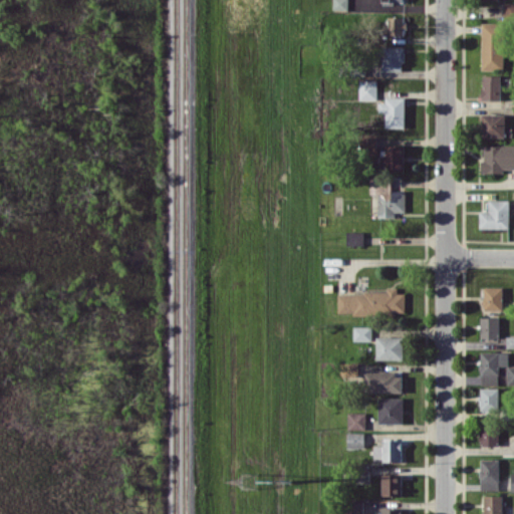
[(347,10),(346,0),(332,0),(332,9),(347,10)]
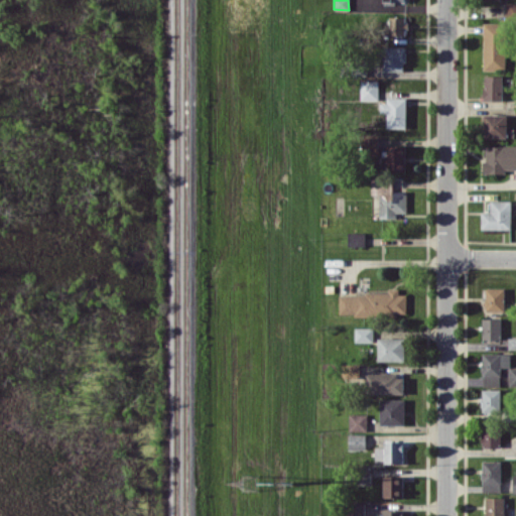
[(515,2),(506,3),(506,19),(515,18),(515,2)]
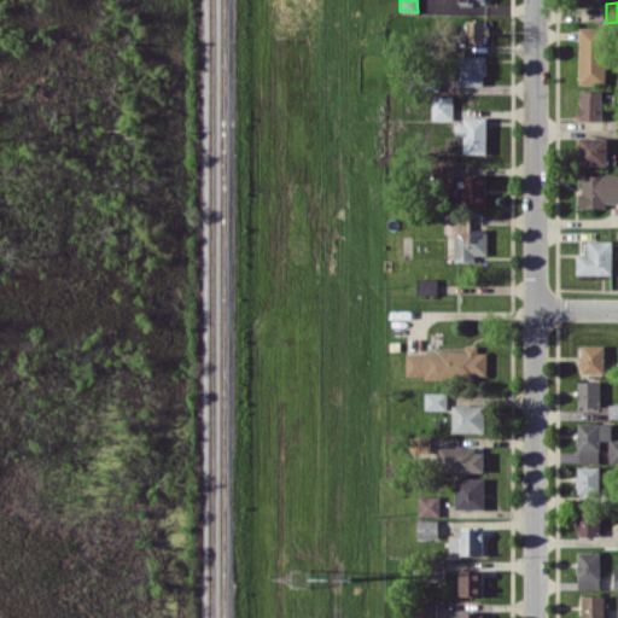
[(466,19),(465,41),(484,42),(484,19),(466,19)]
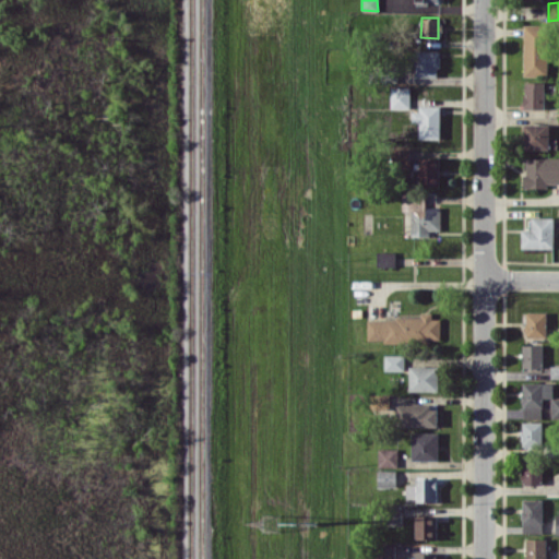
[(547,75),(548,24),(524,24),(523,75),(547,75)]
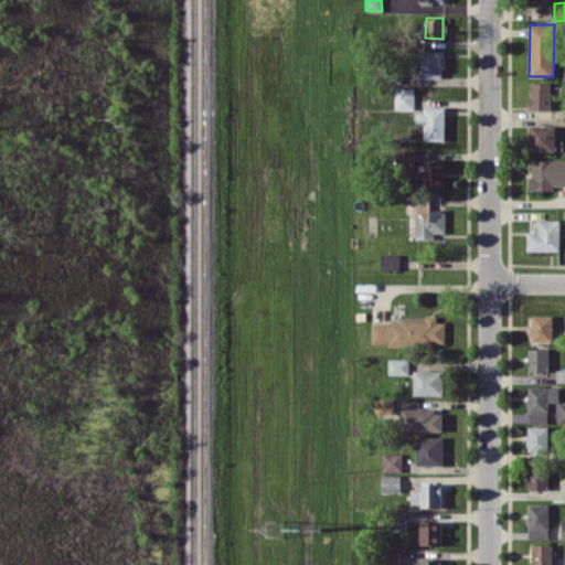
[(444,50),(419,51),(420,76),(445,76),(444,50)]
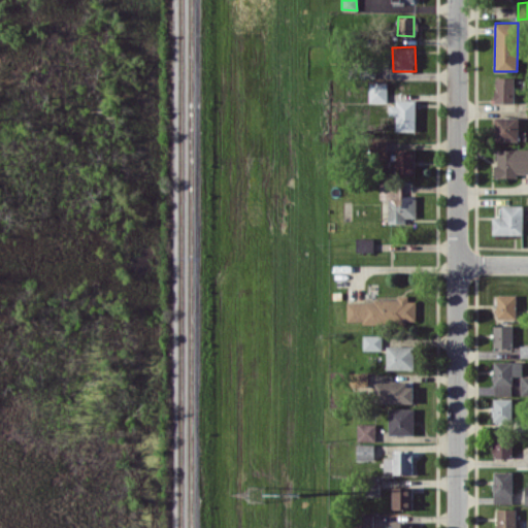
[(514,102),(515,77),(495,76),(495,102),(514,102)]
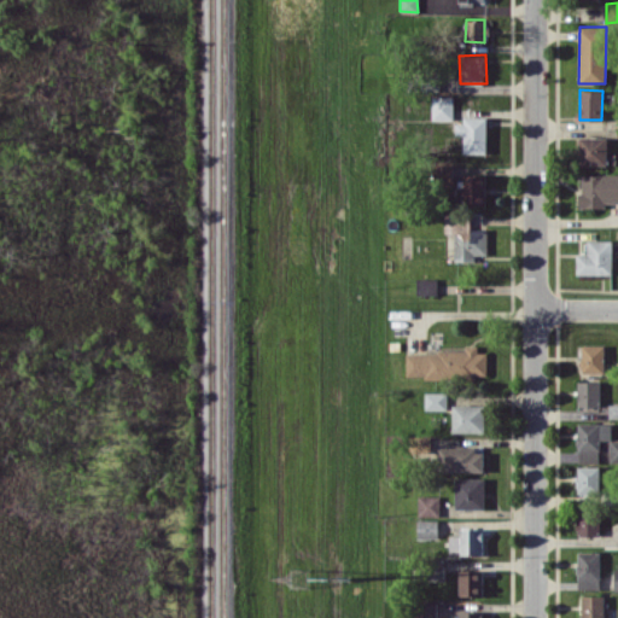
[(431,120),(454,118),(453,95),(431,95),(431,120)]
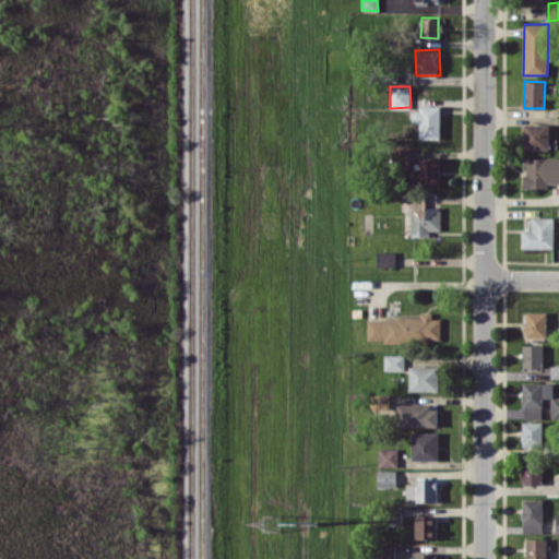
[(440,138),(440,106),(418,106),(417,138),(440,138)]
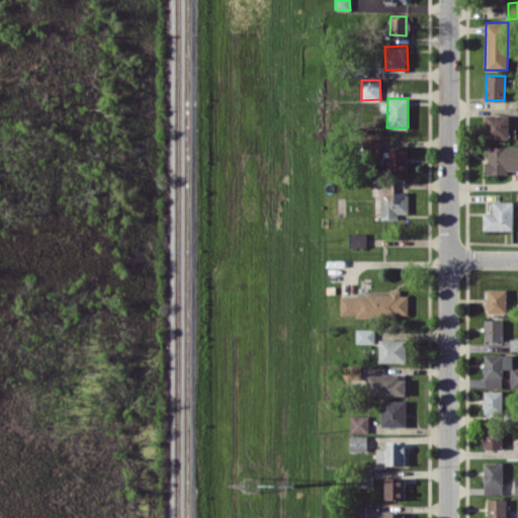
[(508,114),(485,114),(485,139),(508,139),(508,114)]
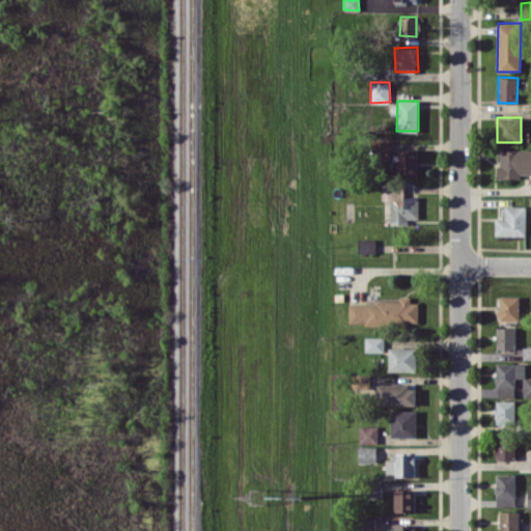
[(417,150),(398,149),(398,159),(395,159),(395,176),(417,176),(417,150)]
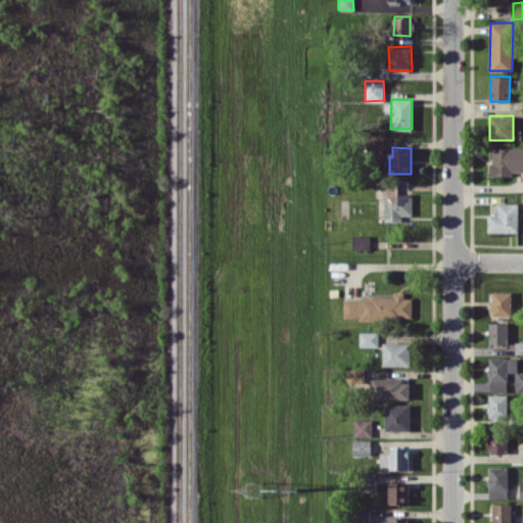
[(522,147),(490,147),(490,176),(512,176),(512,171),(522,171),(522,147)]
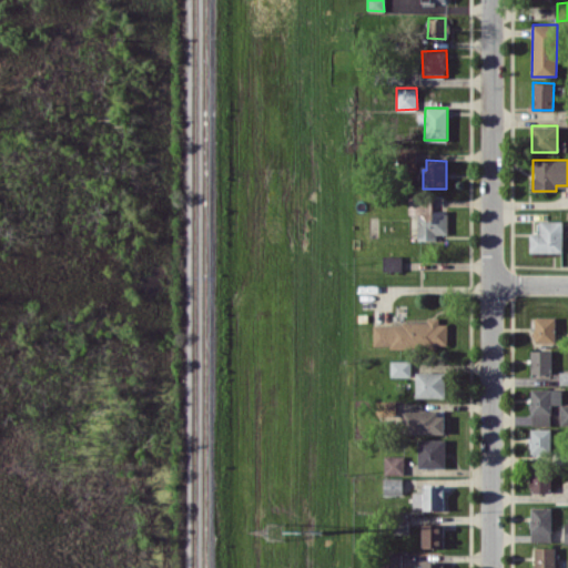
[(408,214),(417,214),(417,241),(440,240),(440,233),(448,233),(447,195),(408,196),(408,214)]
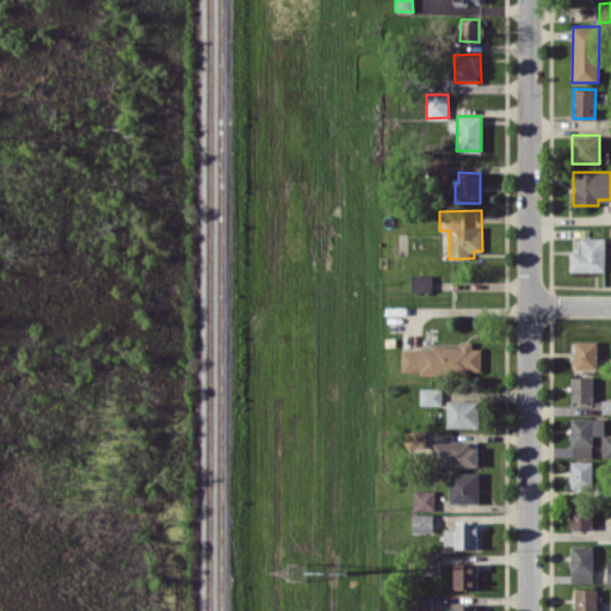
[(604,271),(605,238),(580,236),(580,251),(571,251),(569,271),(604,271)]
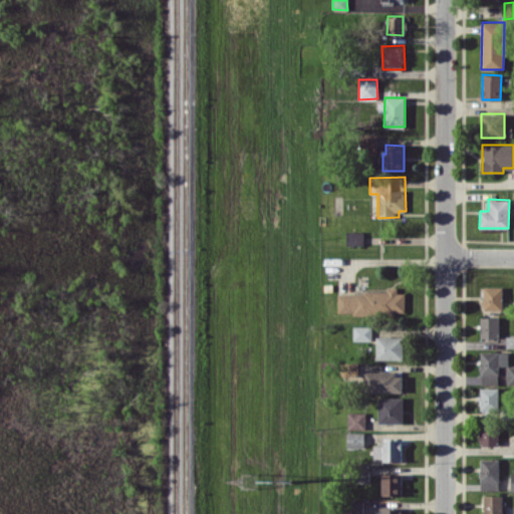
[(363,244),(363,231),(346,231),(346,244),(363,244)]
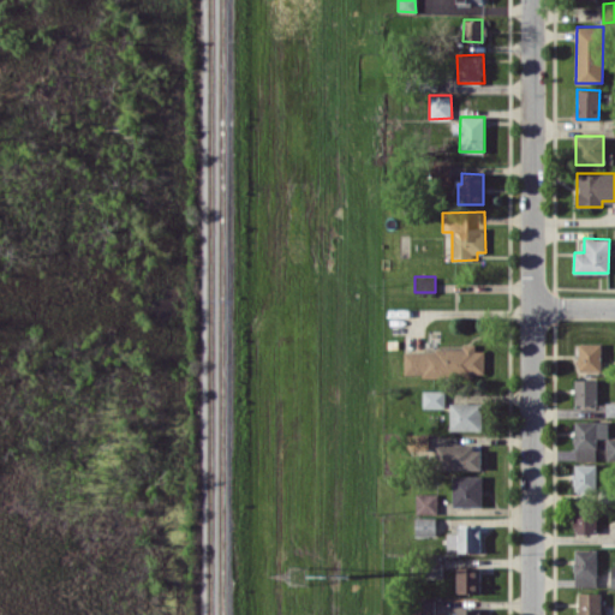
[(404,350),(404,376),(485,375),(484,350),(475,351),(475,342),(463,344),(463,348),(404,350)]
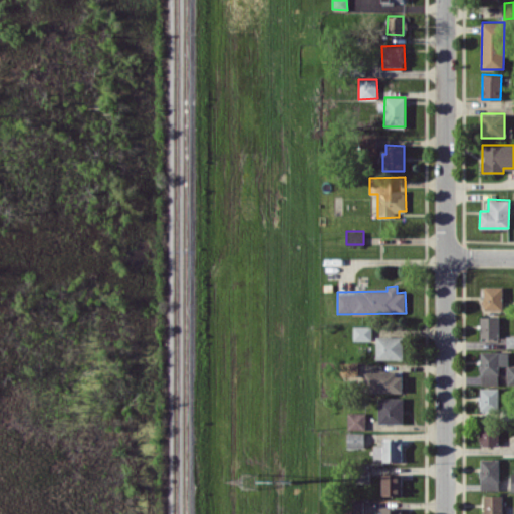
[(484,310),(502,309),(502,286),(483,287),(484,310)]
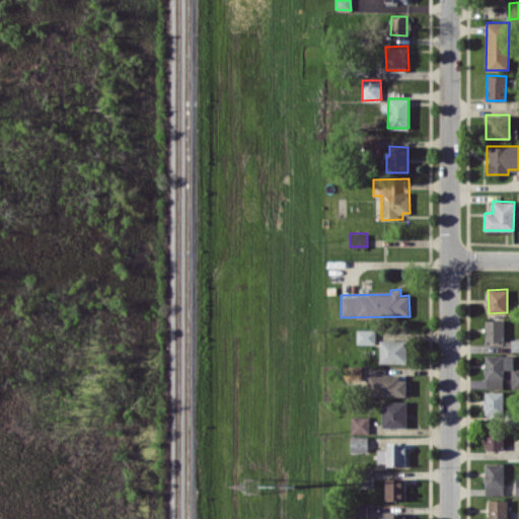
[(504,342),(504,319),(486,319),(485,341),(504,342)]
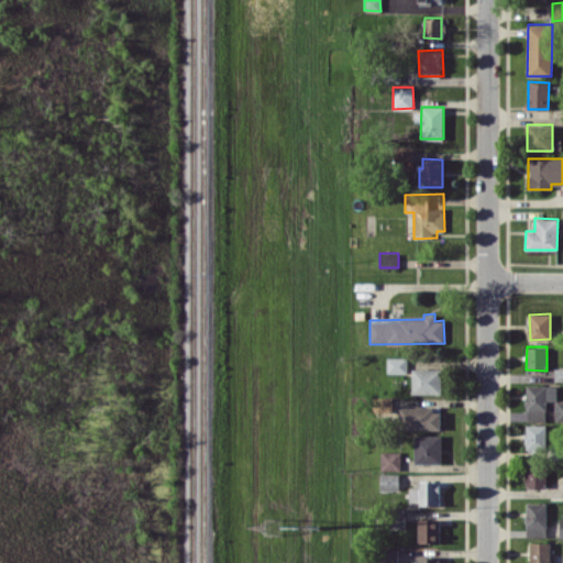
[(407,356),(386,357),(387,373),(407,373),(407,356)]
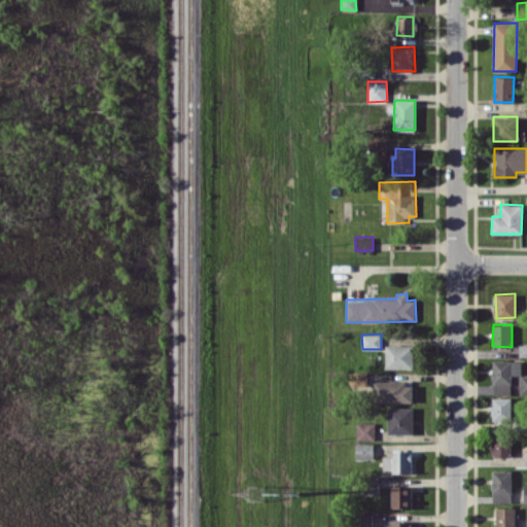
[(413,345),(386,345),(386,369),(413,369),(413,345)]
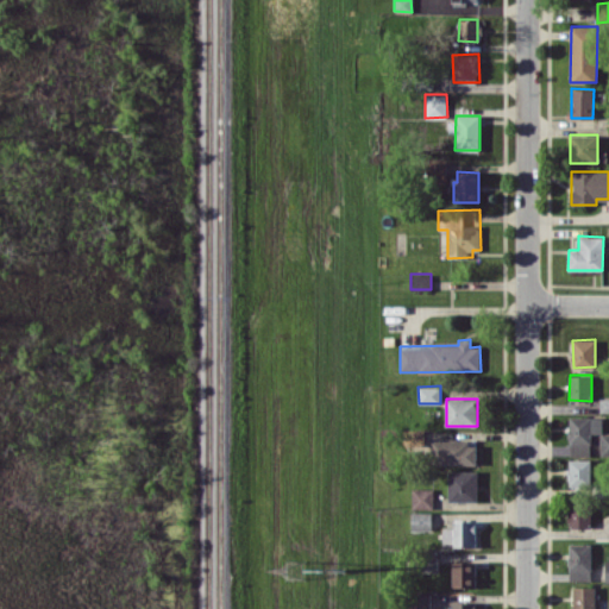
[(570,456),(591,456),(590,433),(602,433),(602,416),(569,416),(570,456)]
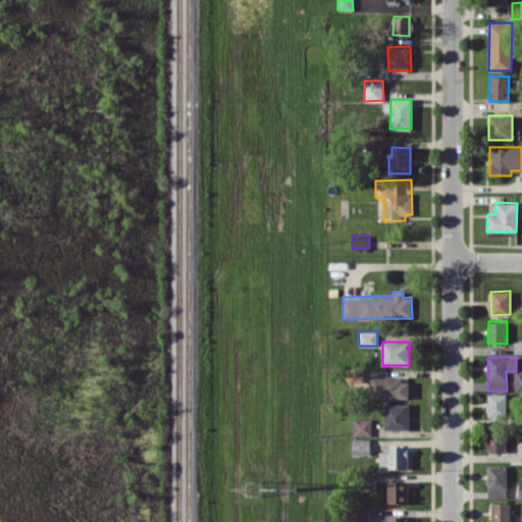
[(408,377),(370,378),(370,399),(409,398),(408,377)]
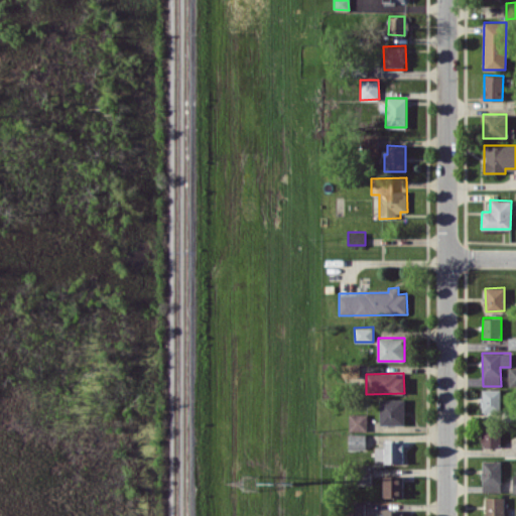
[(500,388),(482,389),(482,414),(501,413),(500,388)]
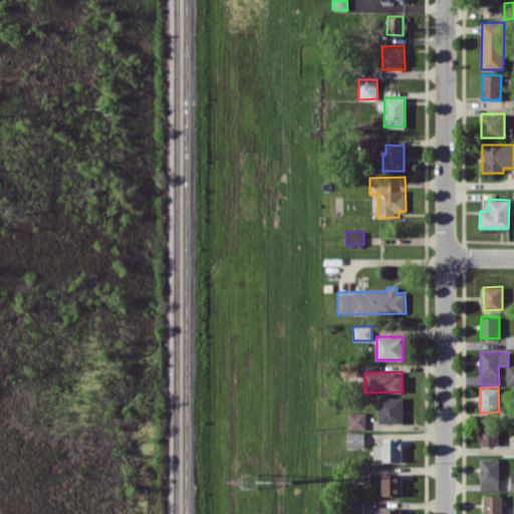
[(403,398),(378,398),(378,423),(403,423),(403,398)]
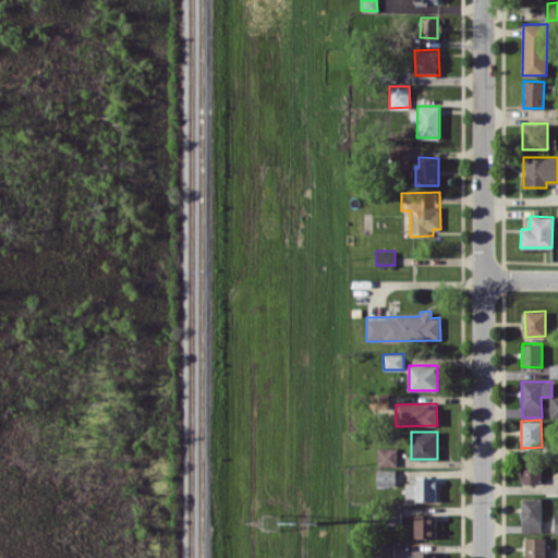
[(397,447),(377,447),(377,465),(397,465),(397,447)]
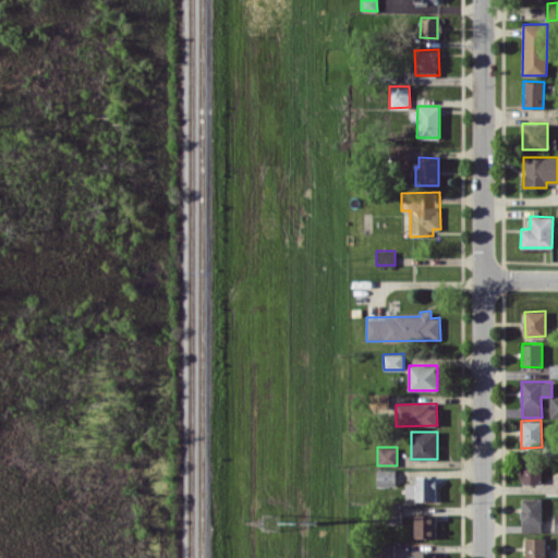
[(542,483),(542,460),(520,460),(520,484),(542,483)]
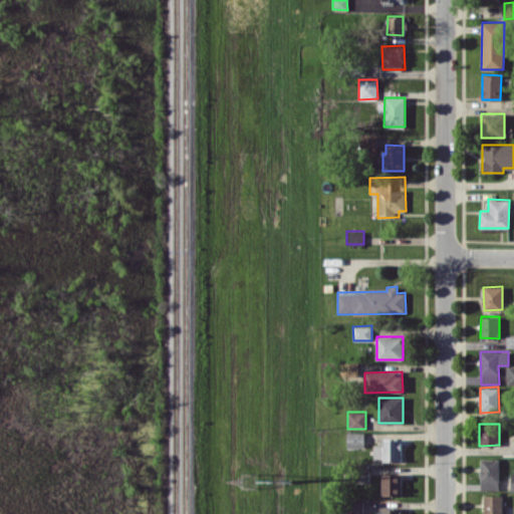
[(346,448),(364,448),(364,432),(346,433),(346,448)]
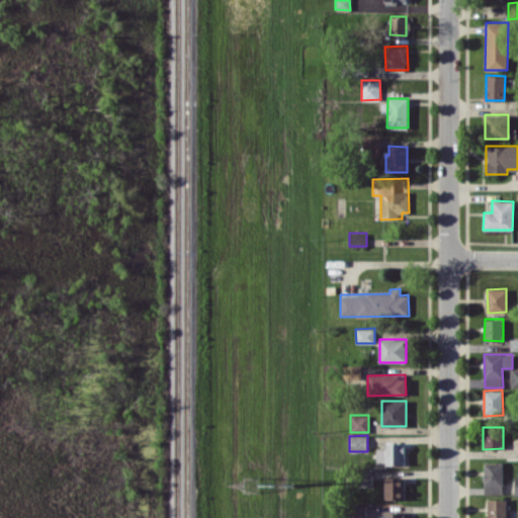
[(405,463),(404,443),(384,443),(384,448),(376,448),(376,463),(405,463)]
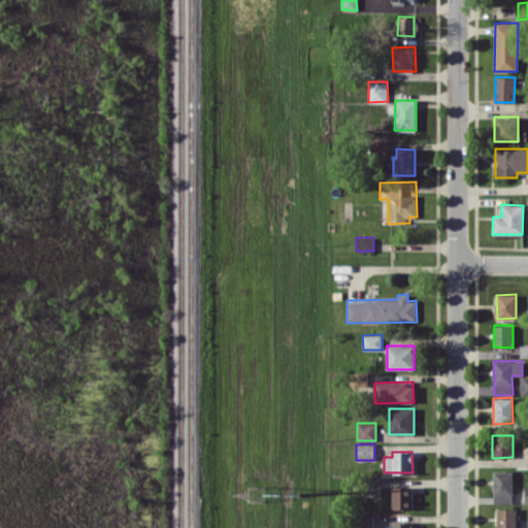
[(513,503),(512,471),(493,471),(493,503),(513,503)]
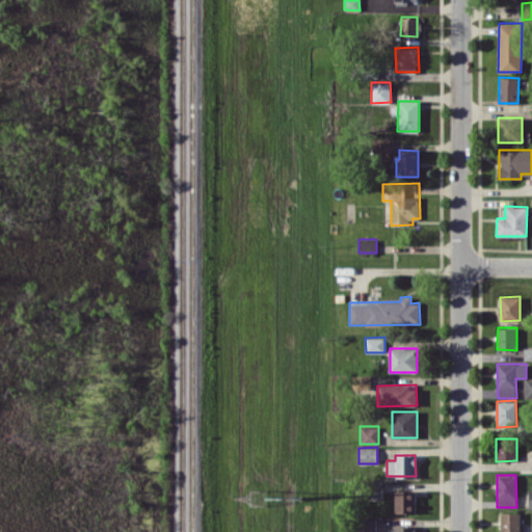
[(381,482),(370,482),(370,500),(382,499),(381,482)]
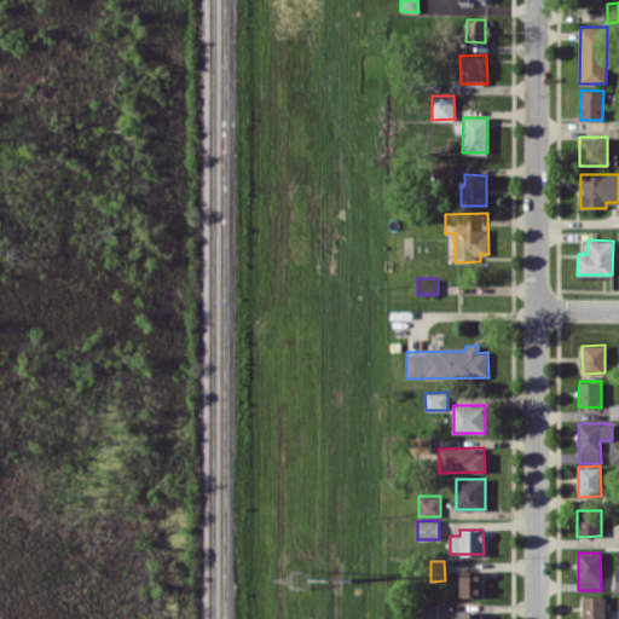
[(484,596),(484,571),(461,571),(461,596),(484,596)]
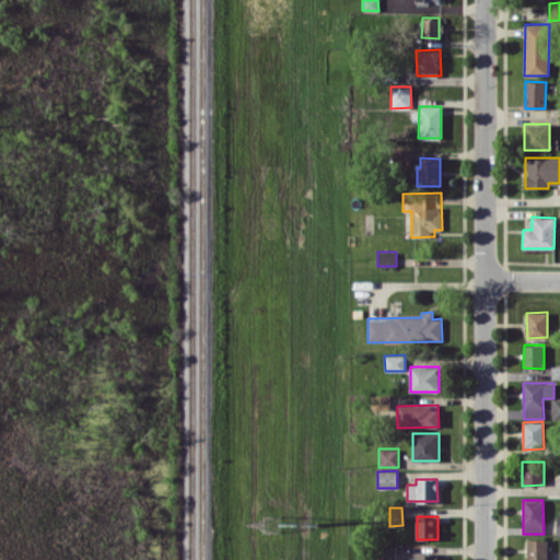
[(526,559),(547,559),(547,539),(526,539),(526,559)]
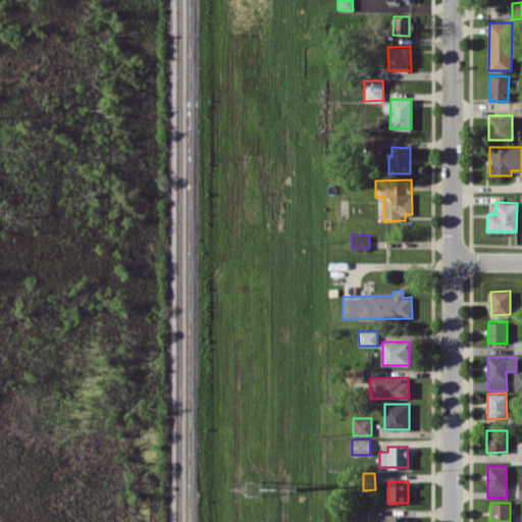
[(353,521),(368,521),(369,509),(353,509),(353,521)]
